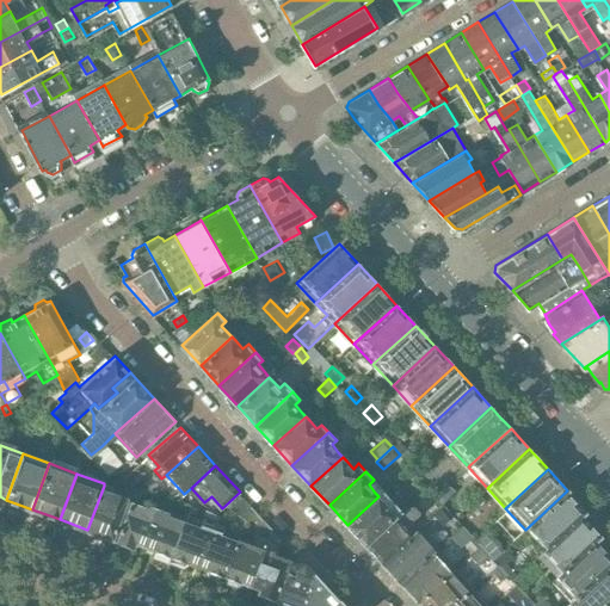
[(450,483),(438,495),(444,502),(457,490),(450,483)]
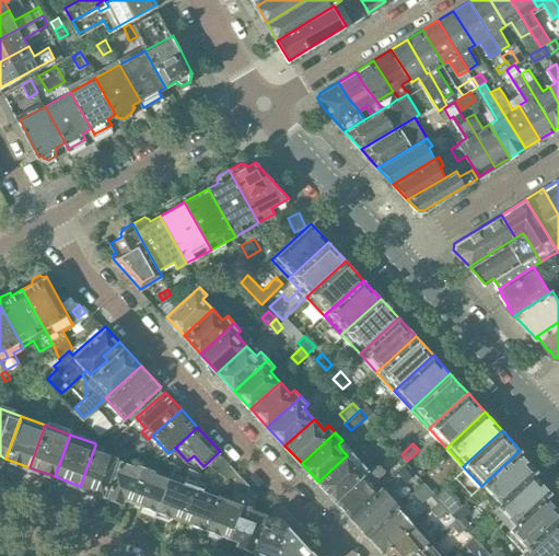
[(95,446),(80,486),(104,495),(118,454),(95,446)]
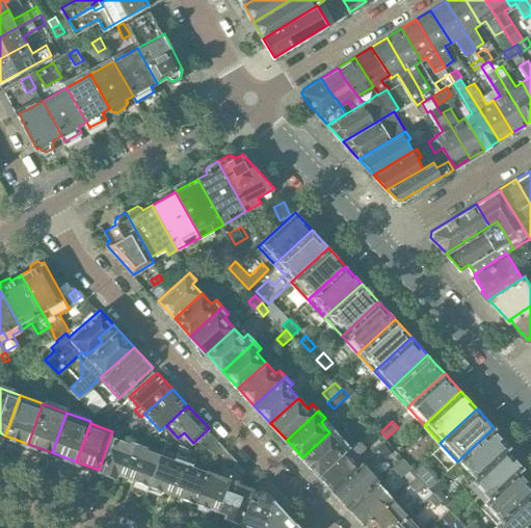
[(457,462),(456,463),(472,480),(506,449),(508,446),(493,428),(457,462)]
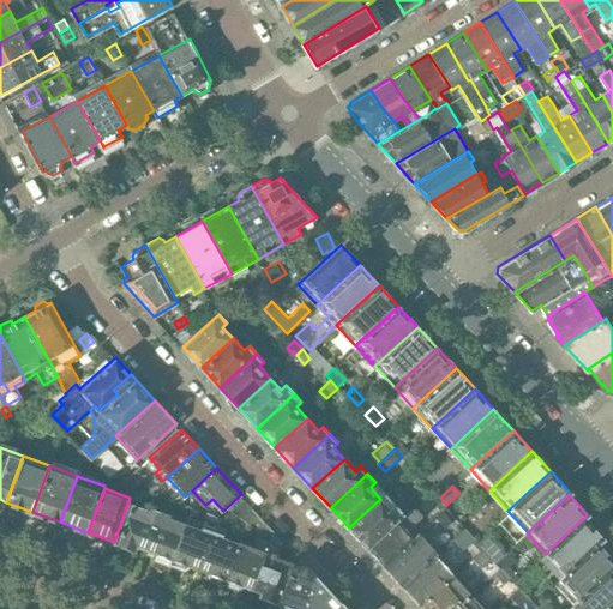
[(244,499),(232,510),(248,523),(253,508),(244,499)]
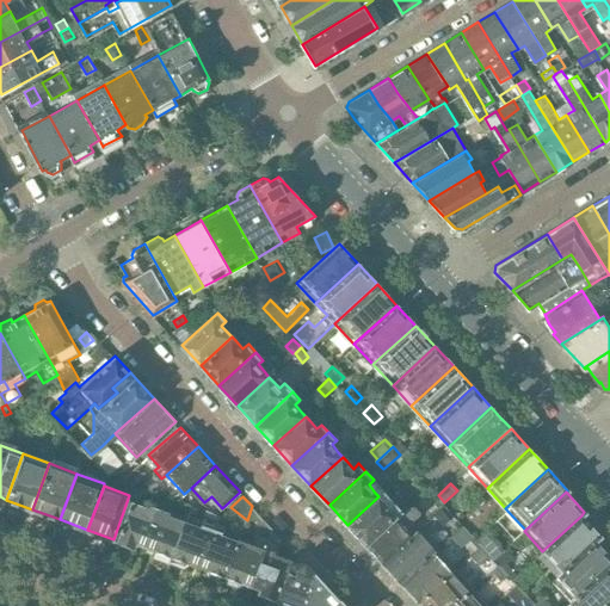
[(379,496),(347,525),(367,545),(404,512),(395,502),(389,508),(383,501),(379,496)]
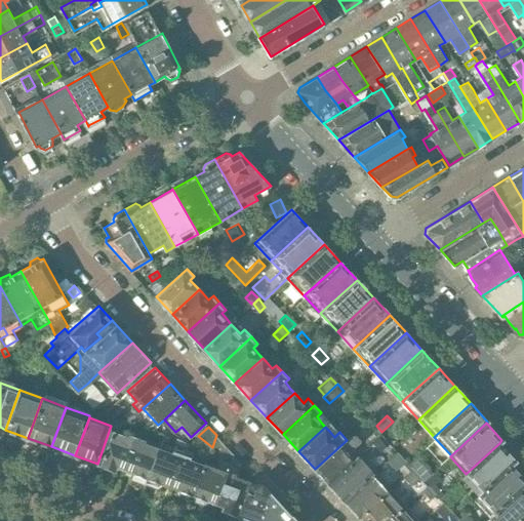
[(114,431),(102,465),(117,471),(118,467),(125,469),(138,433),(130,430),(128,436),(114,431)]
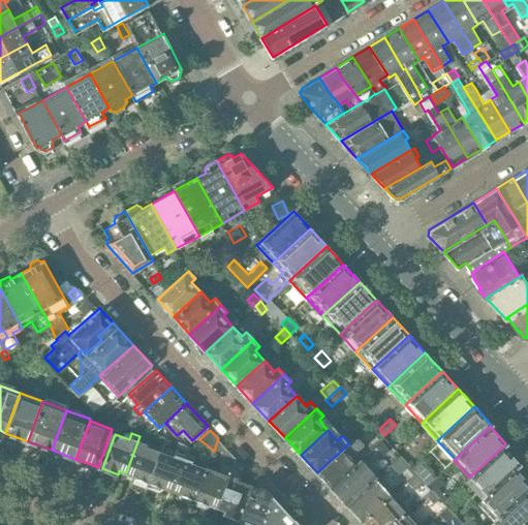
[(148,486),(160,451),(147,446),(150,440),(140,436),(126,472),(132,474),(134,481),(148,486)]
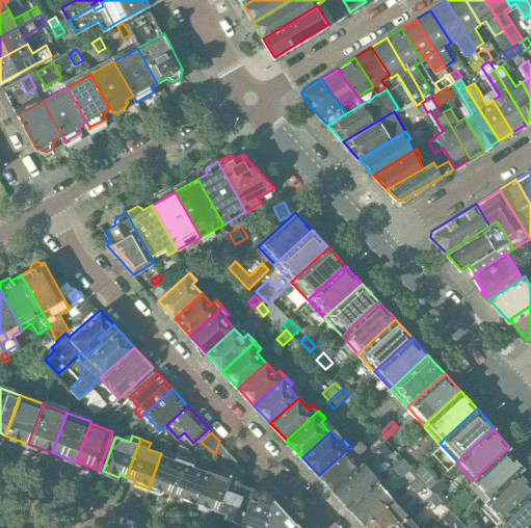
[(319,475),(333,491),(361,466),(354,458),(367,447),(359,439),(351,446),(319,475)]
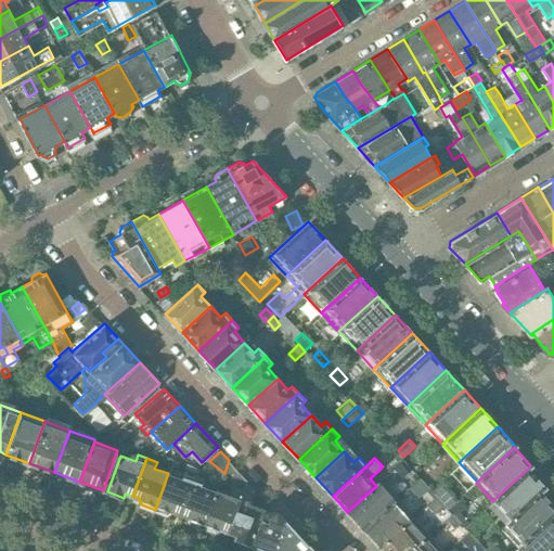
[(400,462),(396,466),(403,474),(408,470),(400,462)]
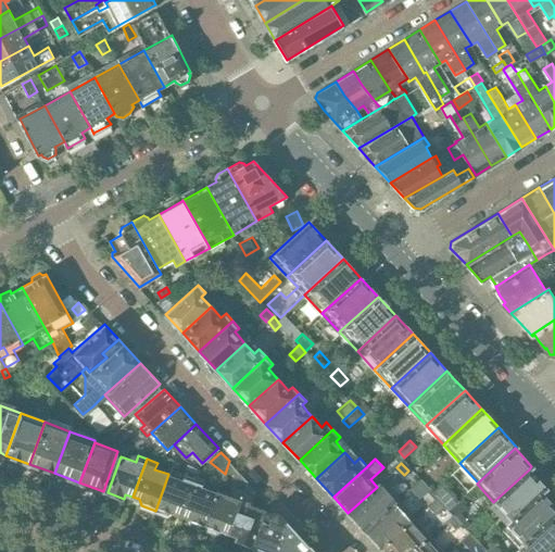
[(529,469),(493,502),(490,505),(507,524),(542,492),(546,489),(529,469)]
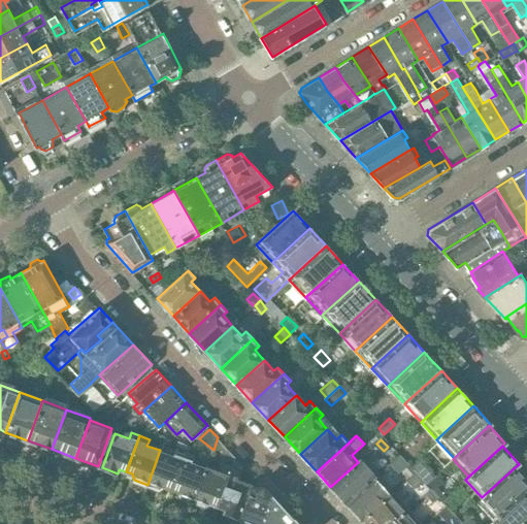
[(206,466),(193,501),(206,505),(211,503),(218,505),(232,469),(235,456),(226,447),(219,470),(206,466)]
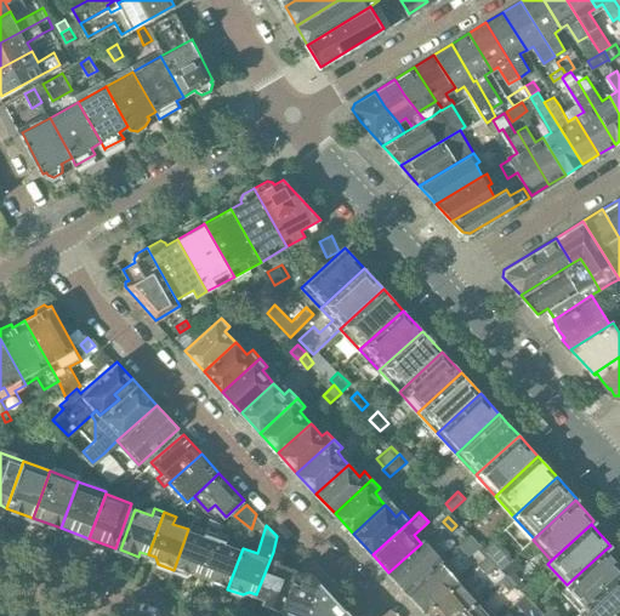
[(188,529),(174,570),(189,575),(195,572),(203,575),(219,532),(209,529),(205,535),(188,529)]
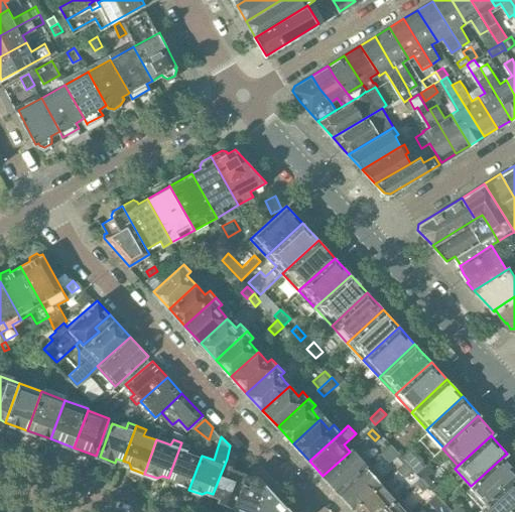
[(181,442),(168,478),(175,480),(177,486),(188,490),(202,456),(188,452),(190,445),(181,442)]
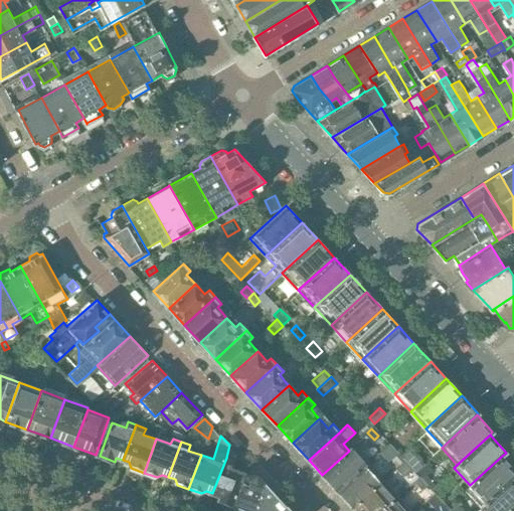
[(391,443),(381,452),(389,461),(399,452),(391,443)]
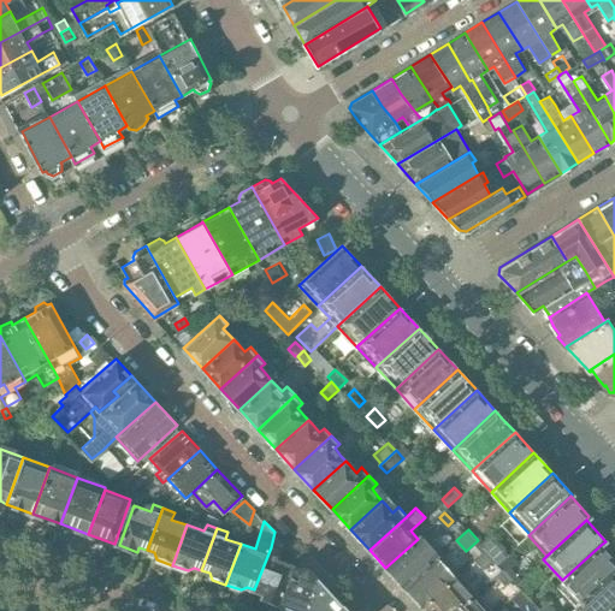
[(385,568),(404,587),(441,555),(421,534),(418,539),(385,568)]
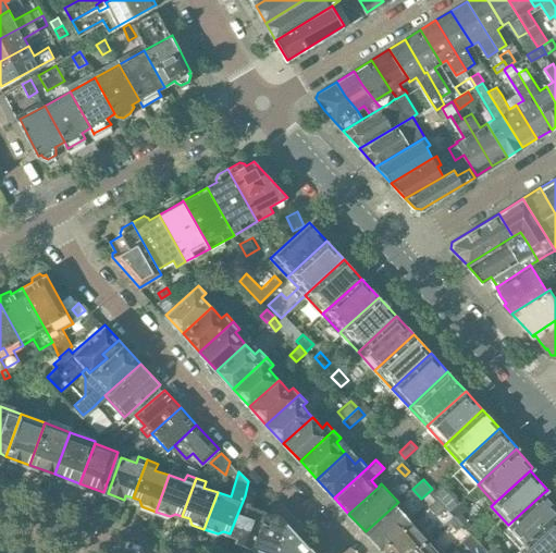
[(445,483),(436,492),(440,496),(451,508),(459,500),(445,483)]
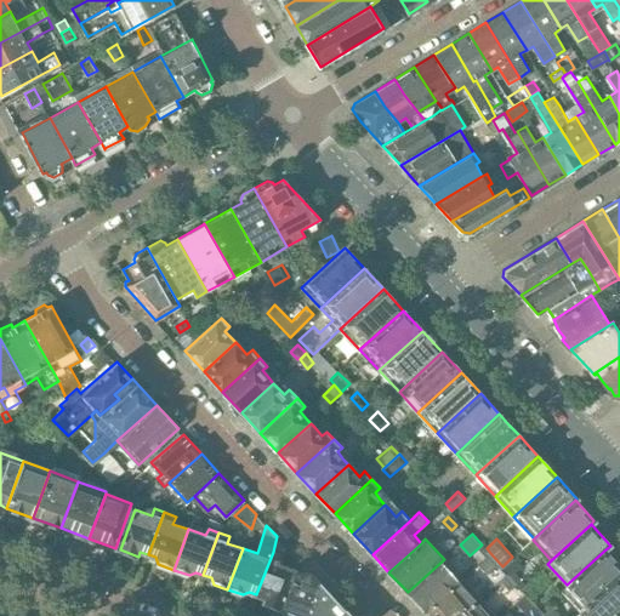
[(619,565),(606,549),(567,585),(562,588),(581,610),(616,576),(619,574),(619,565)]
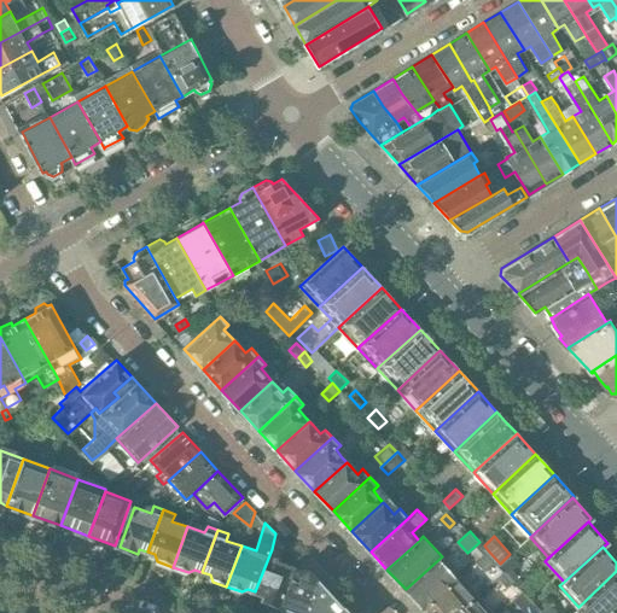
[(280,606),(295,567),(296,566),(279,560),(281,553),(272,549),(255,591),(265,595),(262,600),(280,606)]
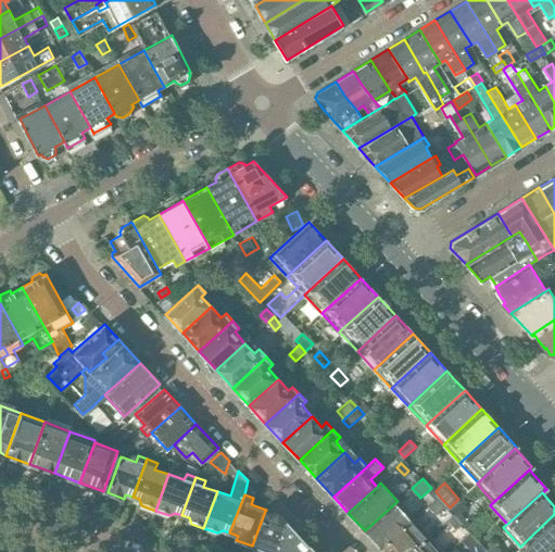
[(438,497),(429,505),(438,514),(446,505),(438,497)]
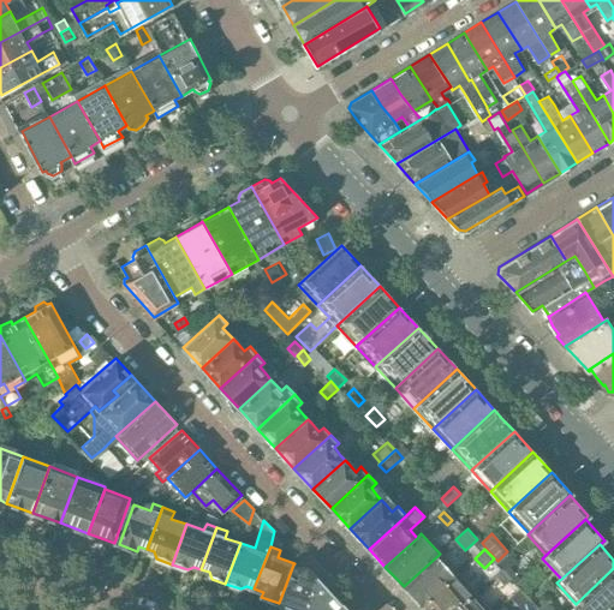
[(510,551),(499,561),(506,568),(517,558),(510,551)]
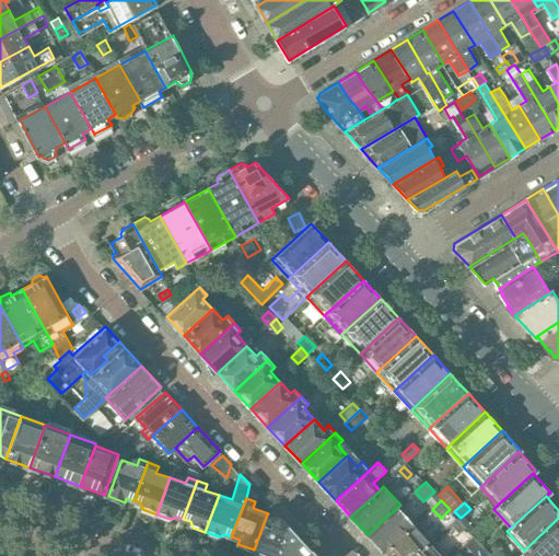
[(368,534),(384,553),(418,521),(402,504),(400,505),(368,534)]
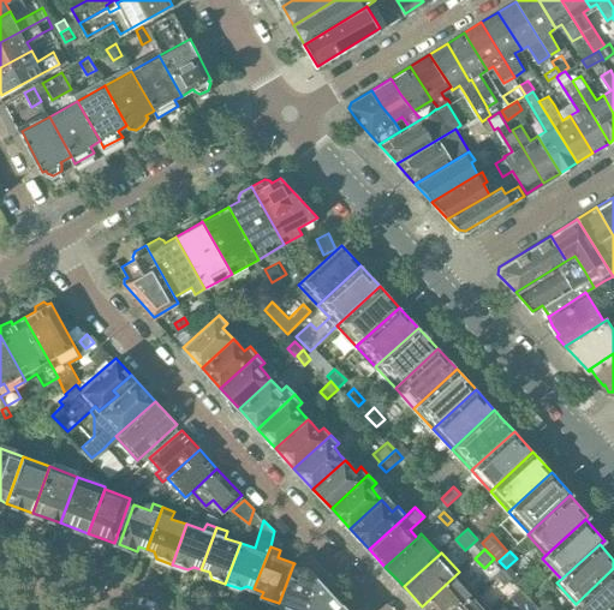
[(279,603),(297,609),(305,609),(317,576),(307,564),(293,564),(279,603)]
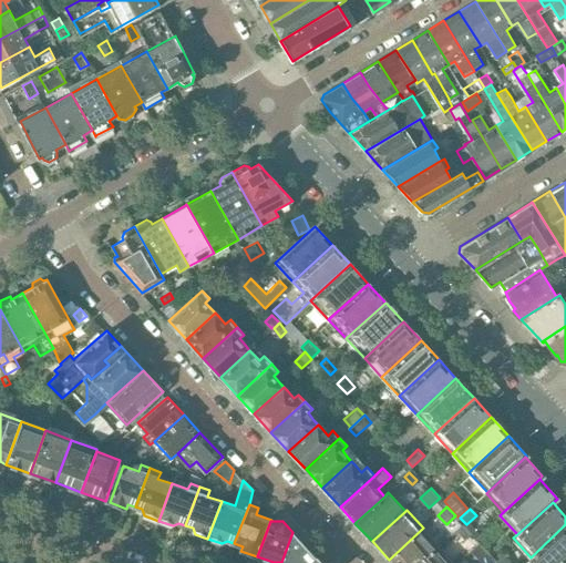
[(463,523),(456,529),(465,538),(471,532),(463,523)]
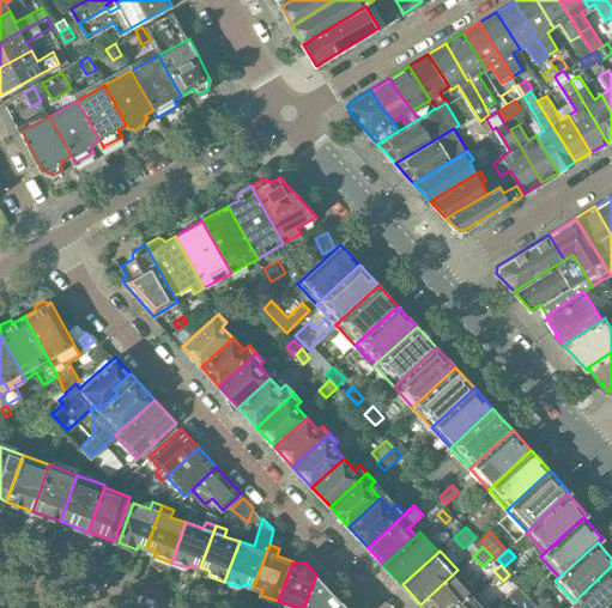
[(574,602),(567,607),(605,607),(611,602),(611,572),(609,569),(574,602)]
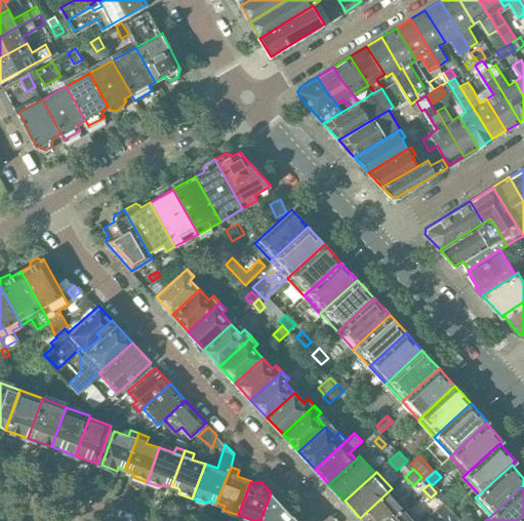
[(360,518),(362,520),(389,520),(407,505),(392,488),(360,518)]
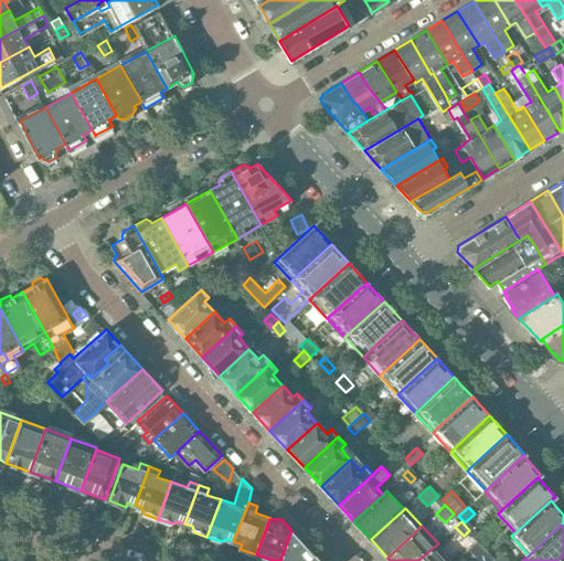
[(319,560),(291,530),(280,560),(319,560)]
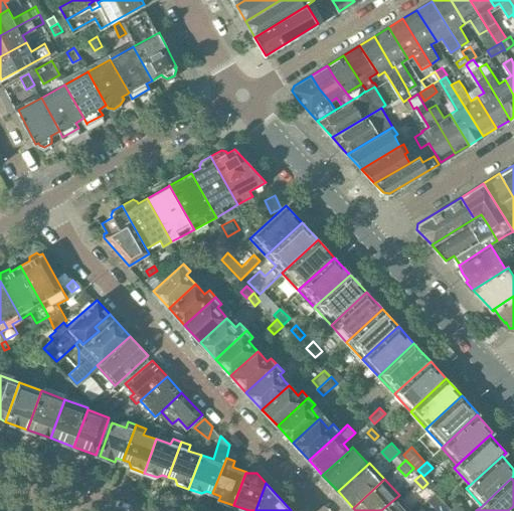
[(445,510),(450,507),(436,491),(431,496),(440,506),(436,510),(437,510),(445,510)]
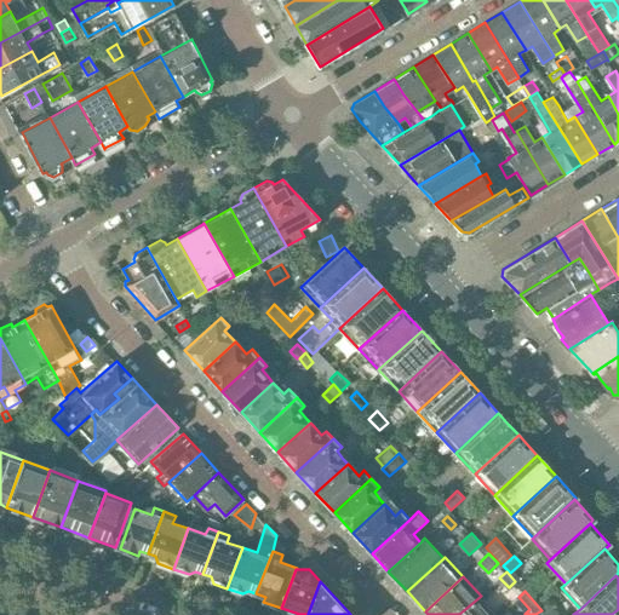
[(459,614),(498,614),(481,596),(459,614)]
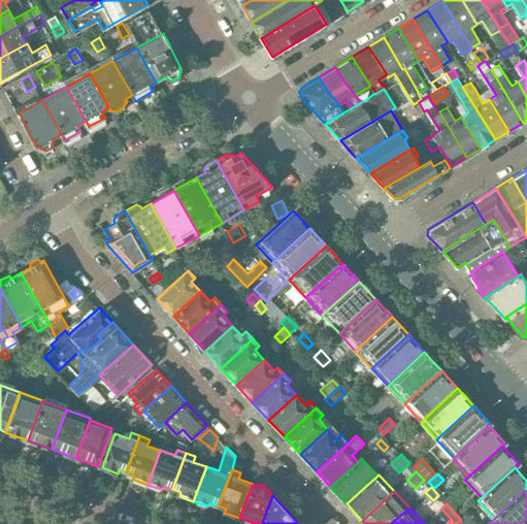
[(466,511),(461,517),(467,523),(478,523),(479,523),(466,511)]
